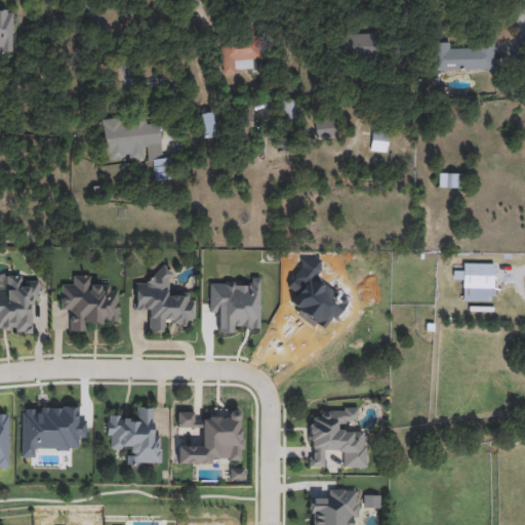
[(0,55),(0,7),(12,8),(11,56),(0,55)]
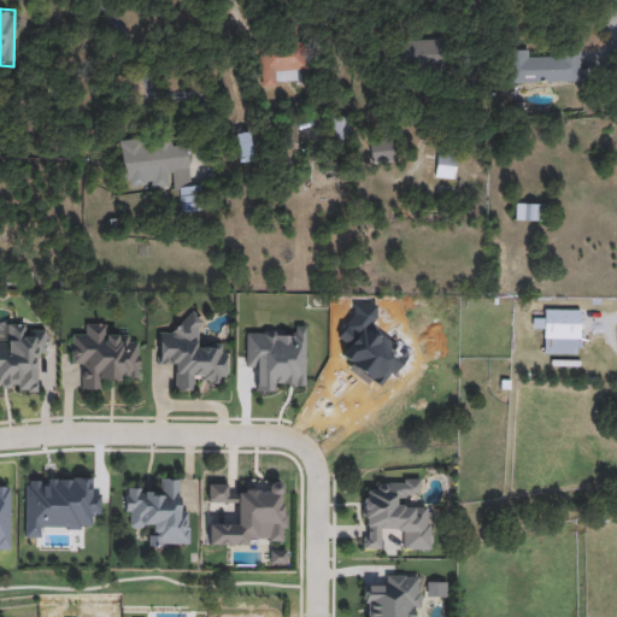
[(441,69),(387,69),(387,40),(441,40),(441,69)]
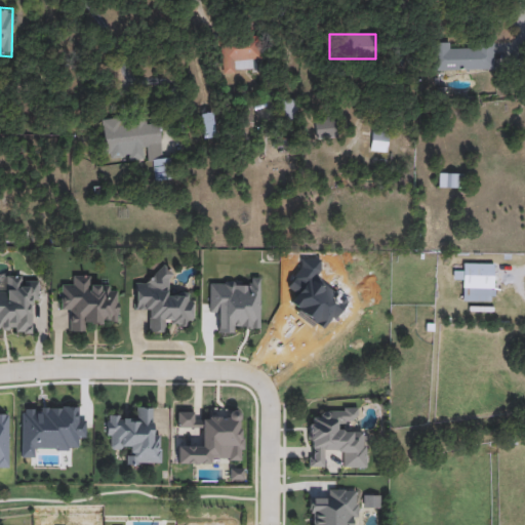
[(251,71),(223,74),(219,44),(259,40),(261,61),(250,62),(251,71)]
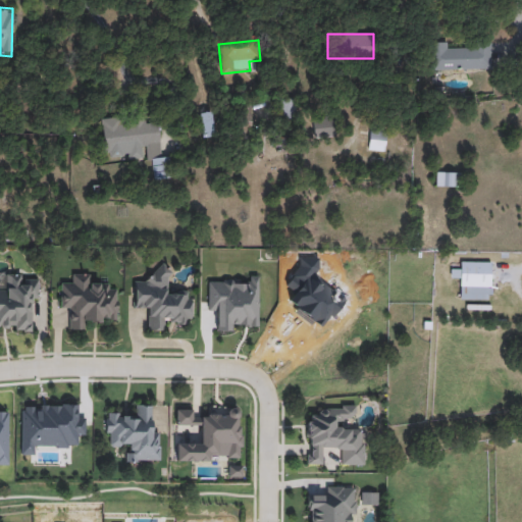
[(430,43),(449,43),(449,46),(490,46),(490,69),(431,70),(430,43)]
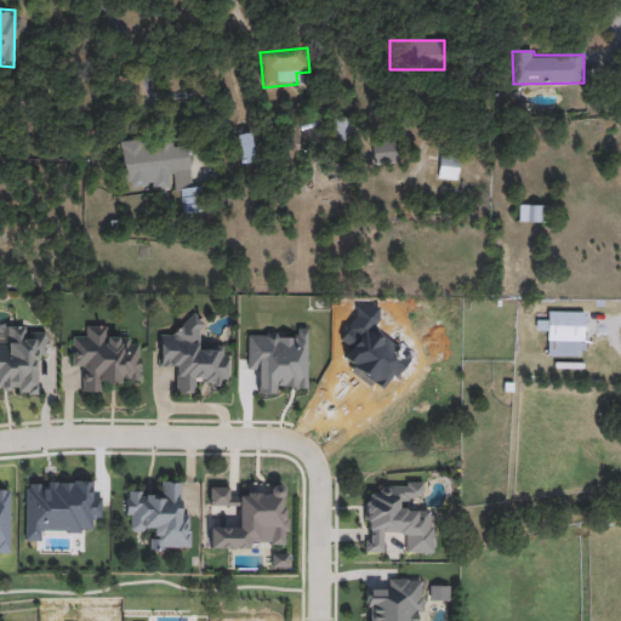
[(351,118),(351,142),(332,142),(332,118),(351,118)]
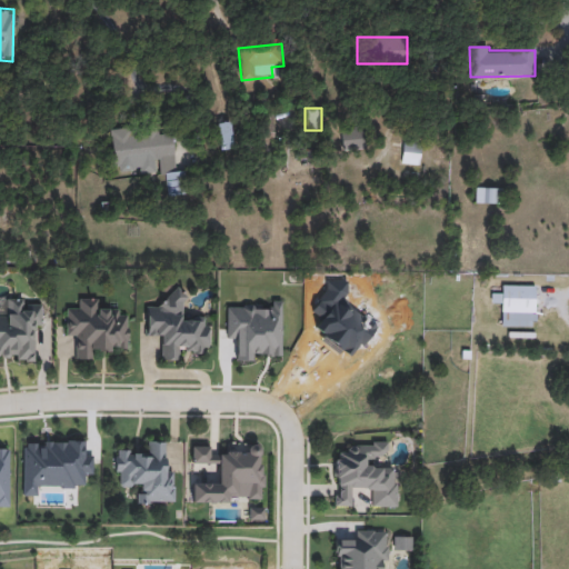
[(270,115),(276,136),(261,140),(256,119),(270,115)]
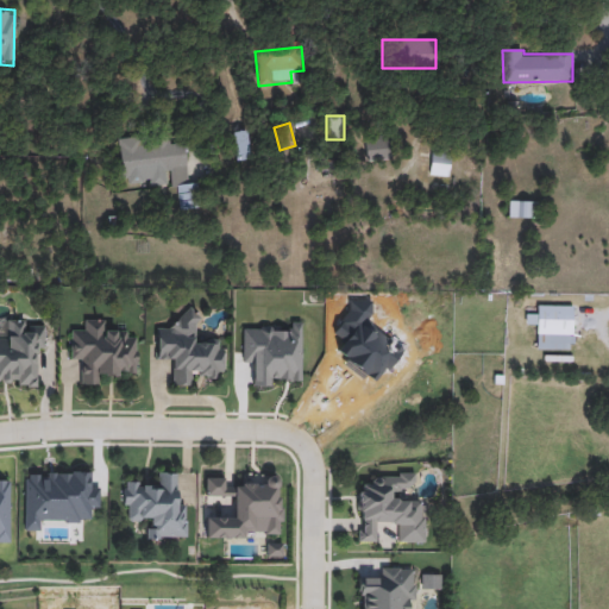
[(232,132),(246,130),(250,158),(236,161),(232,132)]
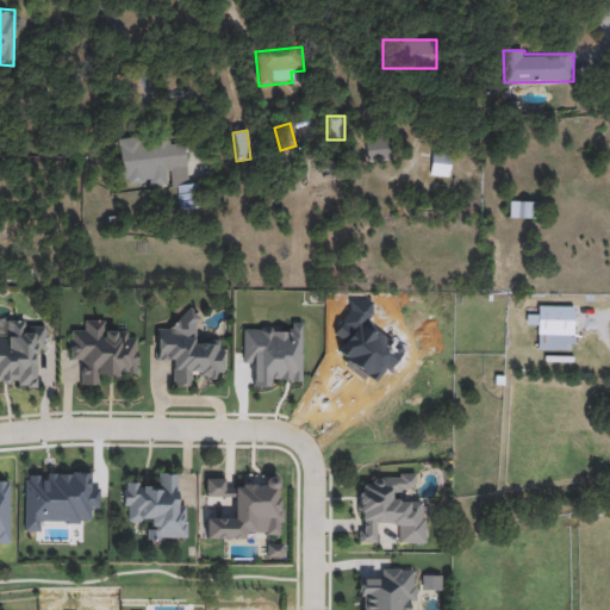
[(366,137),(386,137),(386,161),(366,161),(366,137)]
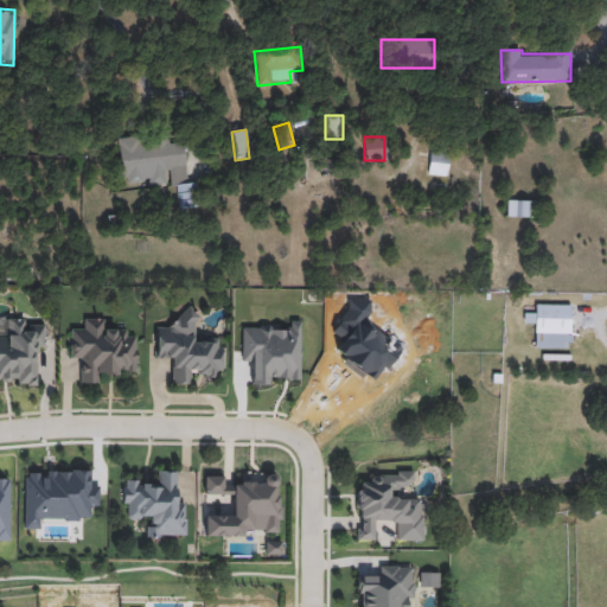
[(173,173),(121,177),(117,139),(144,138),(145,147),(185,145),(187,185),(197,184),(199,209),(176,210),(173,173)]
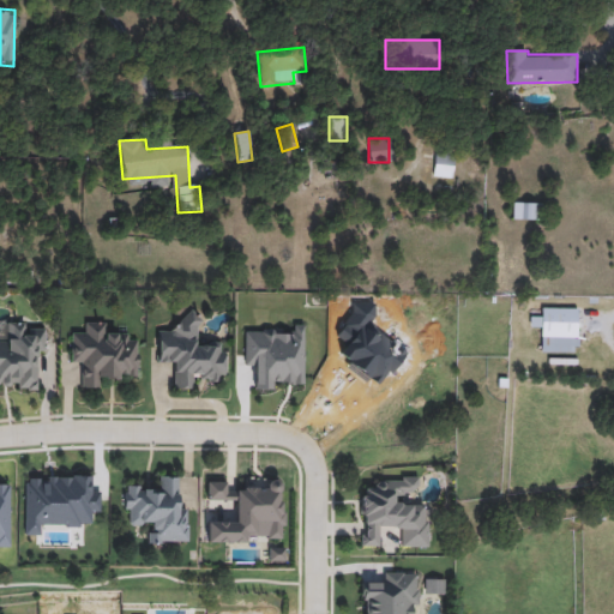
[(434,179),(434,155),(453,155),(453,179),(434,179)]
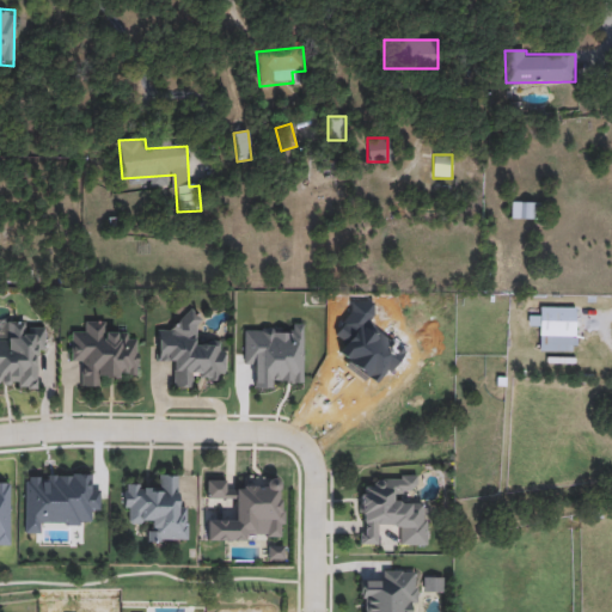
[(515,218),(518,203),(536,207),(532,221),(515,218)]
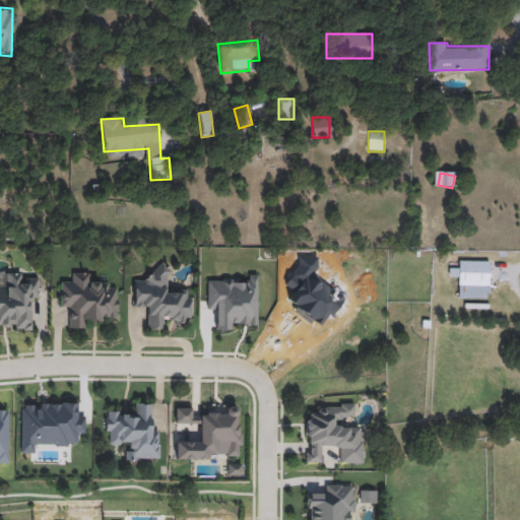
[(491,299),(458,299),(458,261),(491,261),(491,299)]
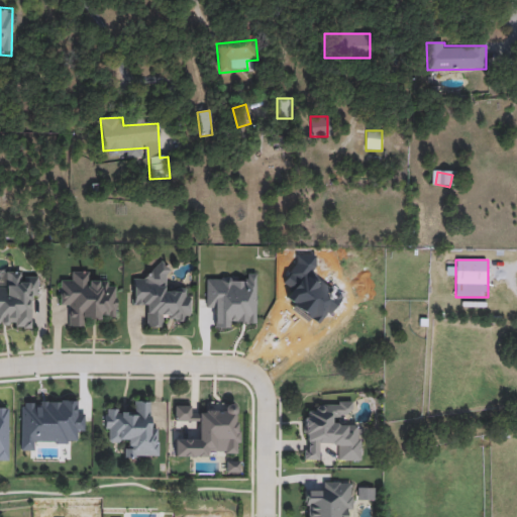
[(189,290),(189,319),(163,318),(163,328),(142,328),(143,306),(132,306),(133,279),(148,279),(148,265),(168,266),(167,290),(189,290)]
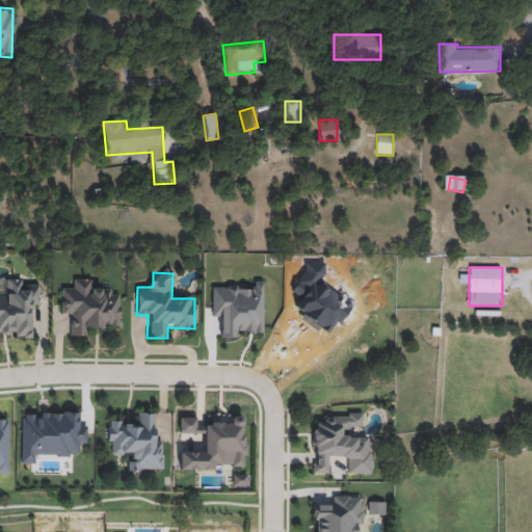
[(120,290),(118,326),(87,325),(87,336),(71,336),(71,314),(60,314),(61,289),(73,289),(73,278),(96,280),(96,290),(120,290)]
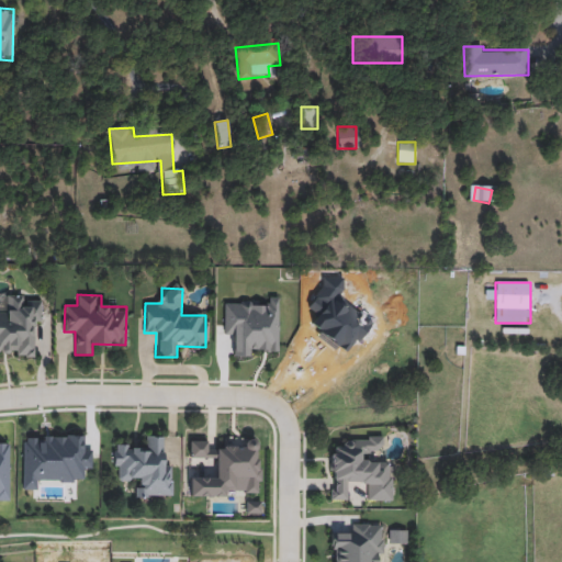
[(0,311),(4,311),(6,296),(41,298),(41,326),(33,326),(32,357),(0,357),(0,311)]
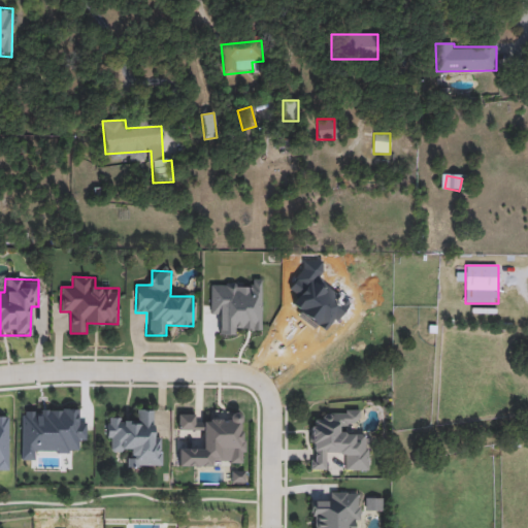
[(151,434),(161,434),(160,468),(128,467),(128,451),(106,451),(107,420),(136,420),(137,409),(151,409),(151,434)]
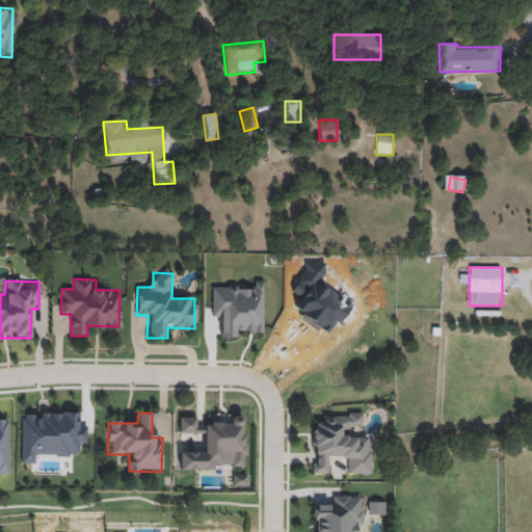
[(372,474),(347,475),(347,457),(330,457),(330,474),(313,475),(311,425),(325,425),(325,416),(362,414),(363,433),(370,432),(372,474)]
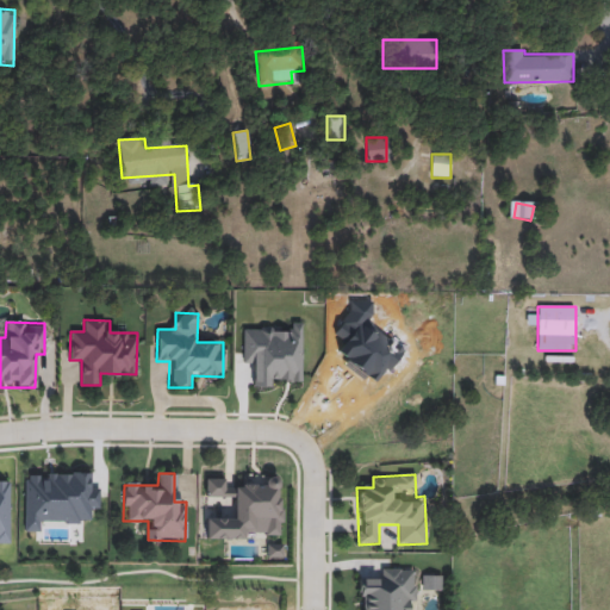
[(356,609),(356,580),(381,580),(381,568),(416,568),(416,609),(356,609)]
